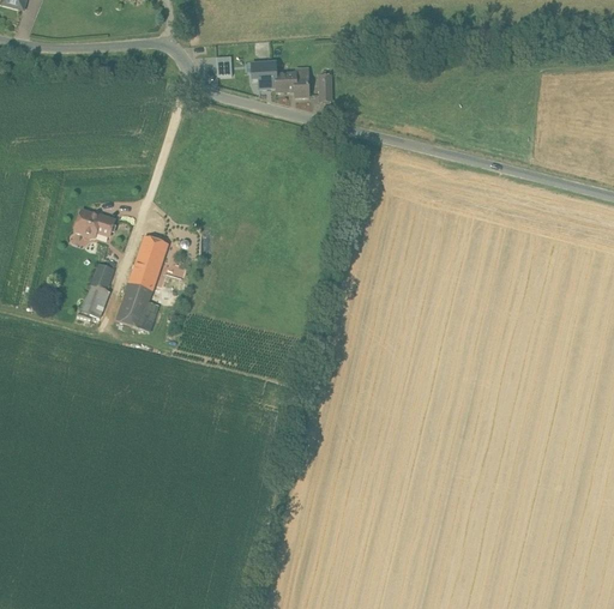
[(295,73),(276,74),(277,90),(295,89),(295,96),(309,95),(308,86),(308,77),(296,78),(295,73)]
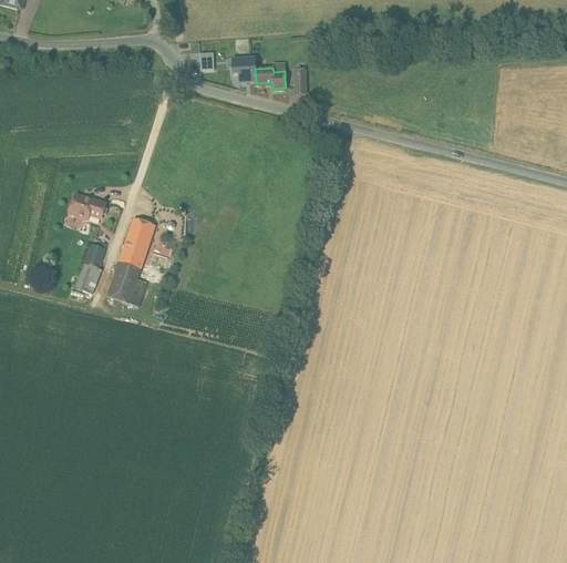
[(306,68),(296,68),(296,92),(306,92),(306,68)]
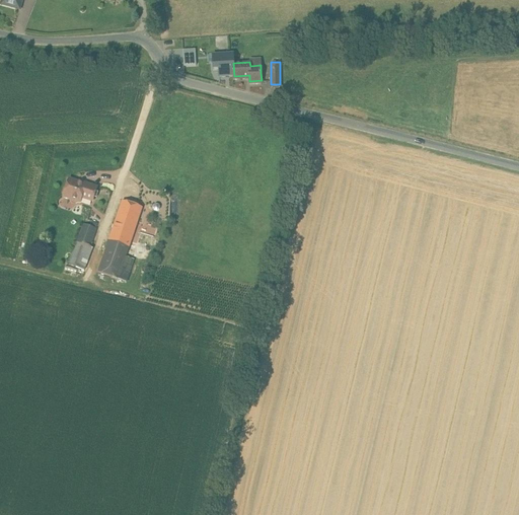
[(85,181),(69,176),(67,185),(64,186),(63,190),(64,192),(64,194),(69,196),(71,198),(76,200),(78,199),(80,199),(82,194),(86,196),(90,182),(85,181)]
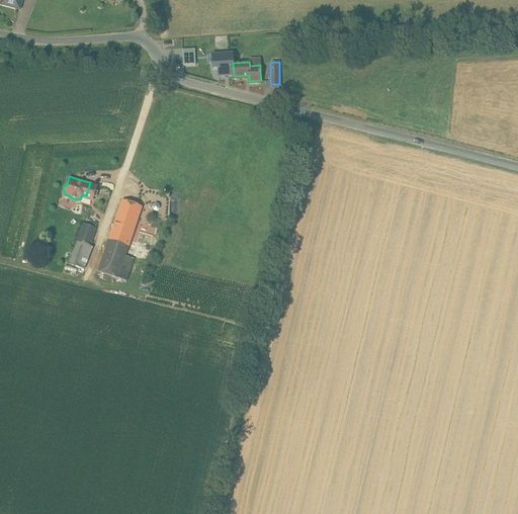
[(97,185),(90,182),(86,195),(92,197),(97,185)]
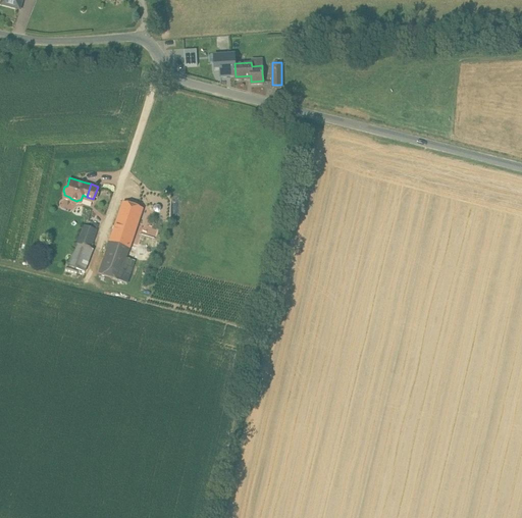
[(143,206),(123,199),(117,217),(128,221),(126,228),(135,231),(143,206)]
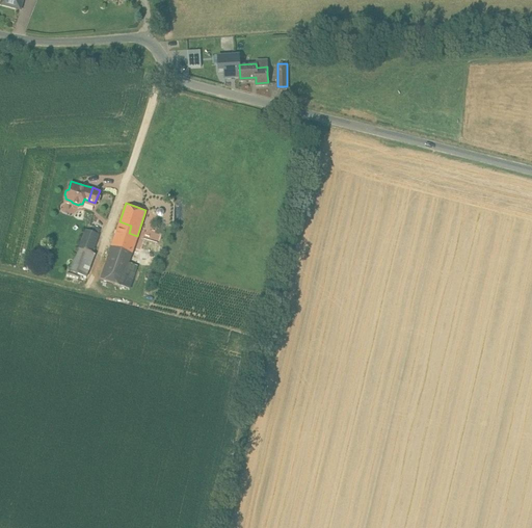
[(120,221),(101,275),(122,283),(123,279),(131,282),(138,262),(129,260),(137,236),(129,233),(131,226),(120,221)]
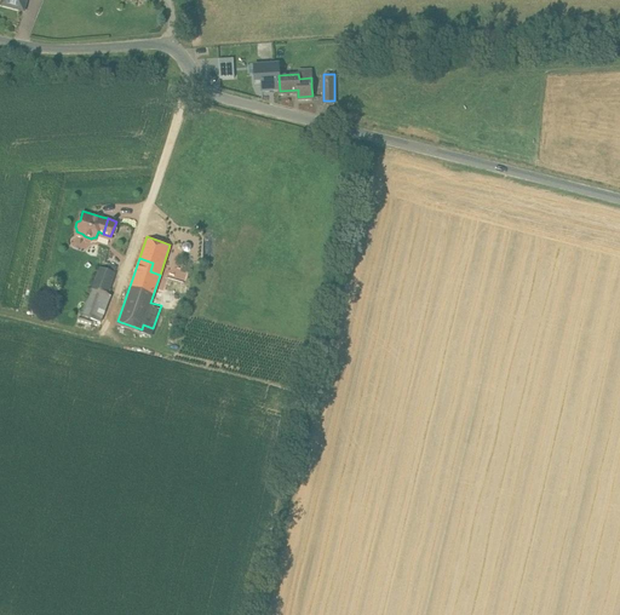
[(115,269),(99,264),(91,286),(108,292),(115,269)]
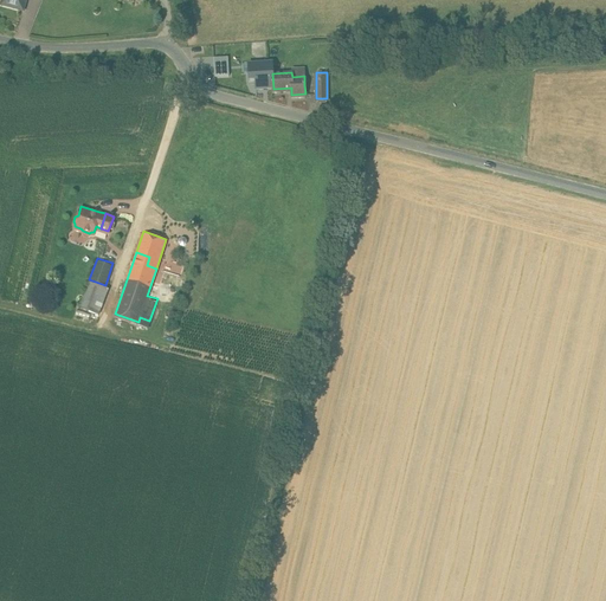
[(105,285),(89,279),(79,305),(98,311),(109,286),(105,285)]
